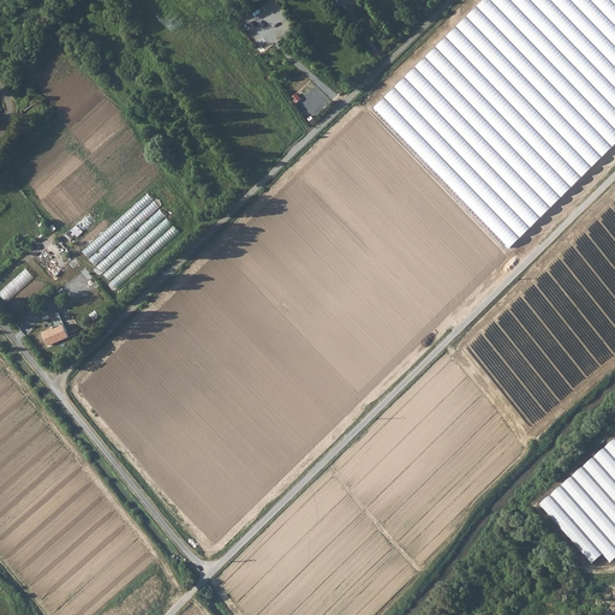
[(614,0),(483,0),(374,106),(511,246),(614,145),(614,0)]
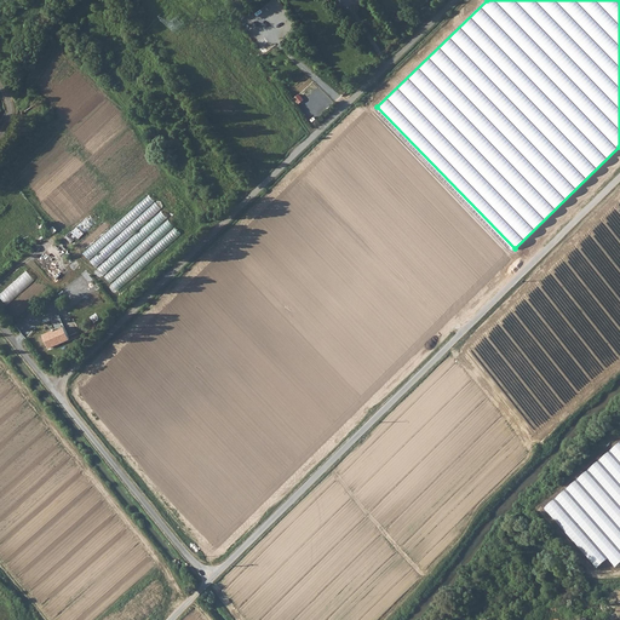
[(303,101),(298,95),(292,99),(298,105),(303,101)]
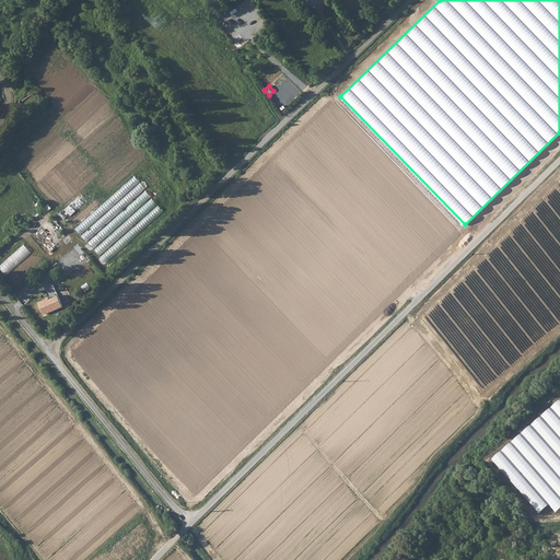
[(165,212),(136,177),(74,229),(104,264),(165,212)]
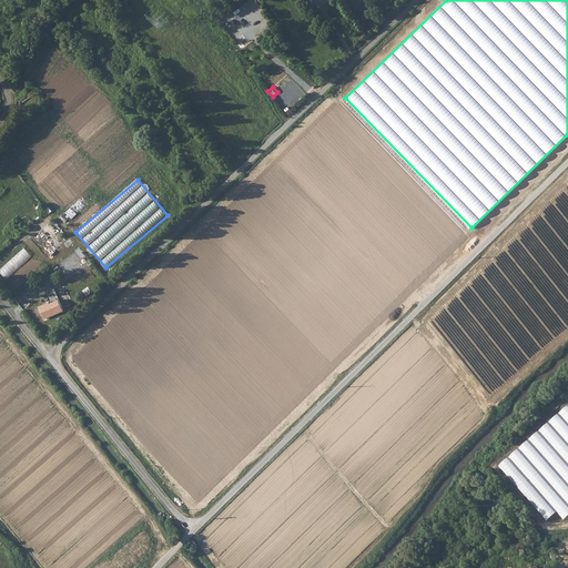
[(94,203),(71,224),(77,230),(99,209),(94,203)]
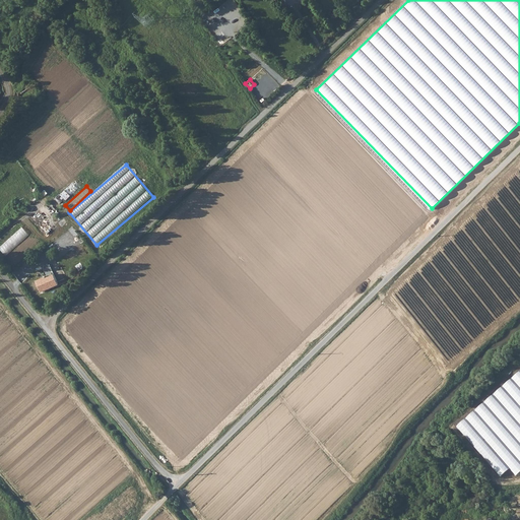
[(28,236),(21,228),(0,246),(0,249),(6,256),(28,236)]
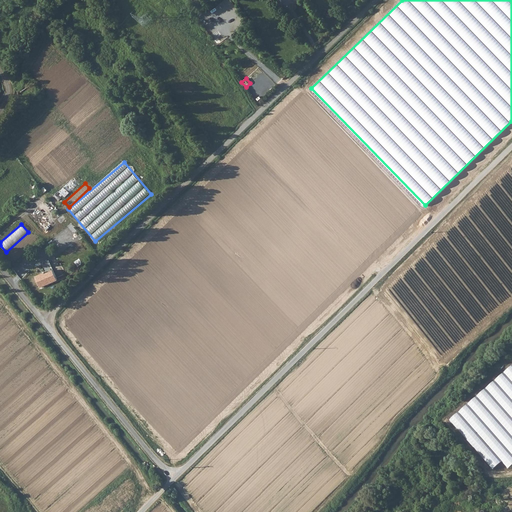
[(40,288),(57,281),(53,270),(44,274),(44,273),(35,277),(40,288)]
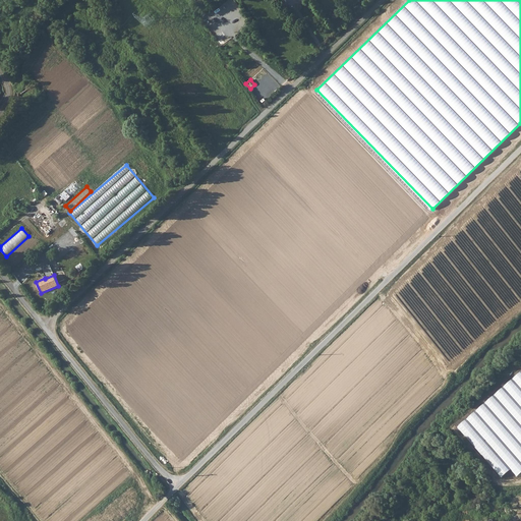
[(520,372),(459,427),(503,477),(512,470),(518,477),(520,474),(520,372)]
